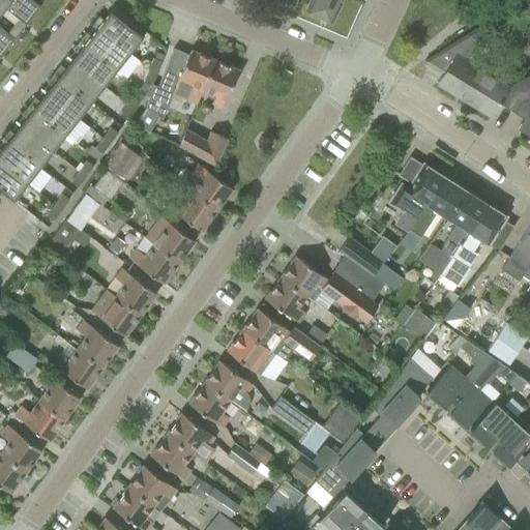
[(0,0),(0,13),(4,8),(25,24),(39,6),(32,0),(0,0)]
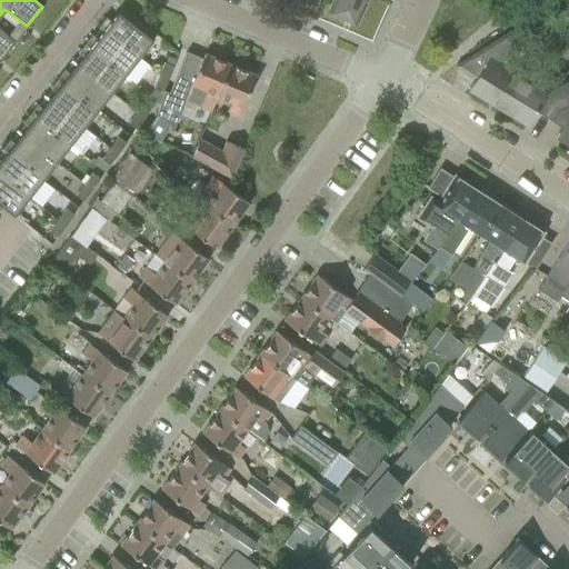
[(331,0),(328,10),(356,22),(366,0),(331,0)]
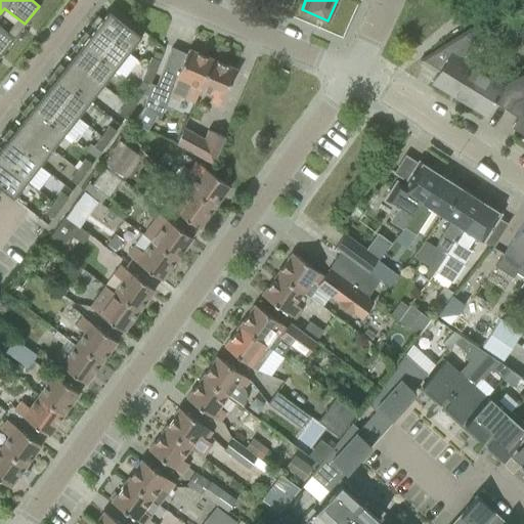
[(127,53),(140,36),(108,10),(102,18),(97,14),(90,24),(94,28),(127,53)]
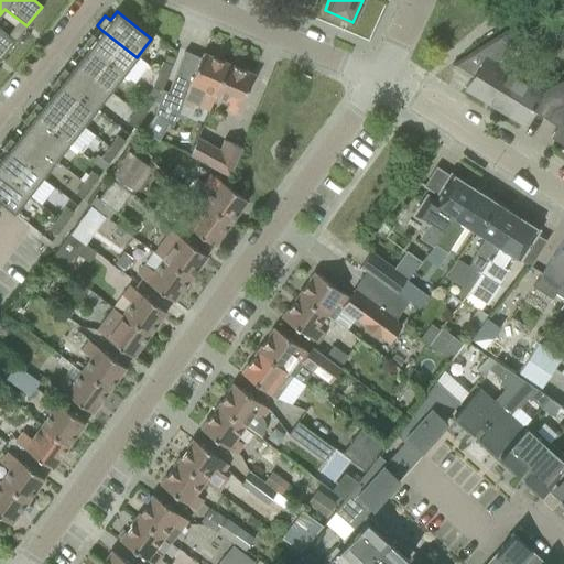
[(14,25),(7,35),(15,41),(23,31),(14,25)]
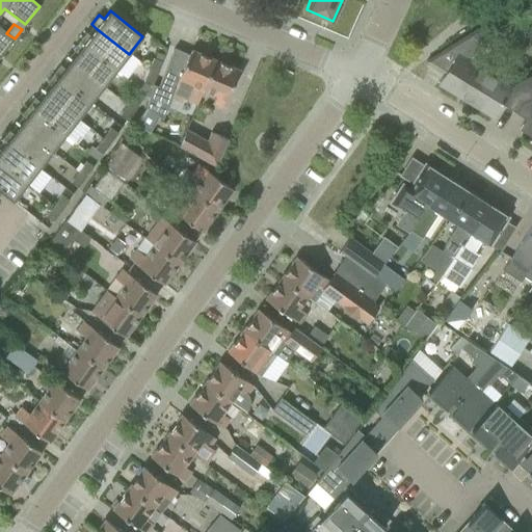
[(531,74),(508,86),(468,61),(490,40),(481,26),(426,60),(446,73),(440,83),(493,115),(500,103),(514,112),(522,102),(531,97),(531,74)]
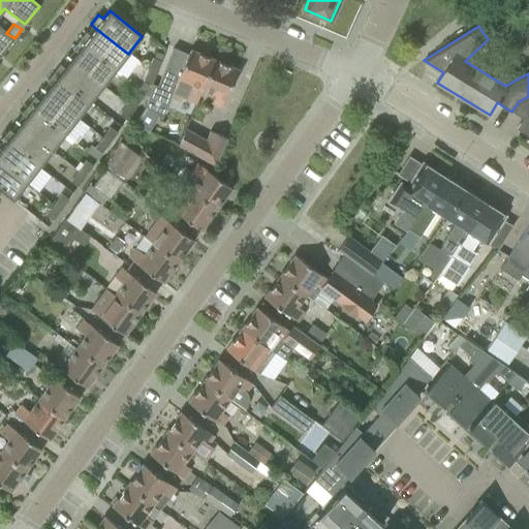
[(0,56),(14,38),(6,33),(0,27),(0,56)]
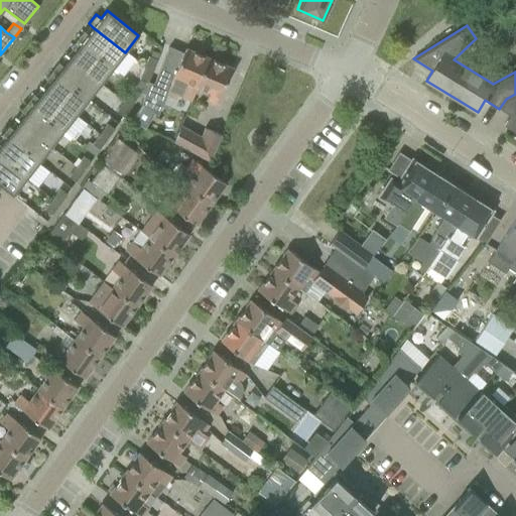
[(125,52),(93,27),(88,34),(84,30),(77,38),(113,68),(125,52)]
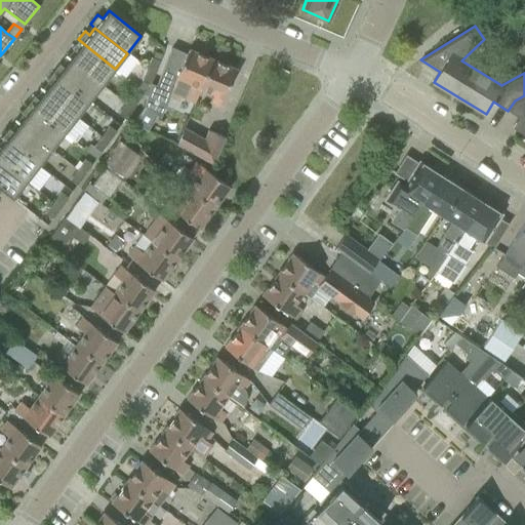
[(115,69),(78,39),(72,48),(76,51),(70,59),(103,85),(115,69)]
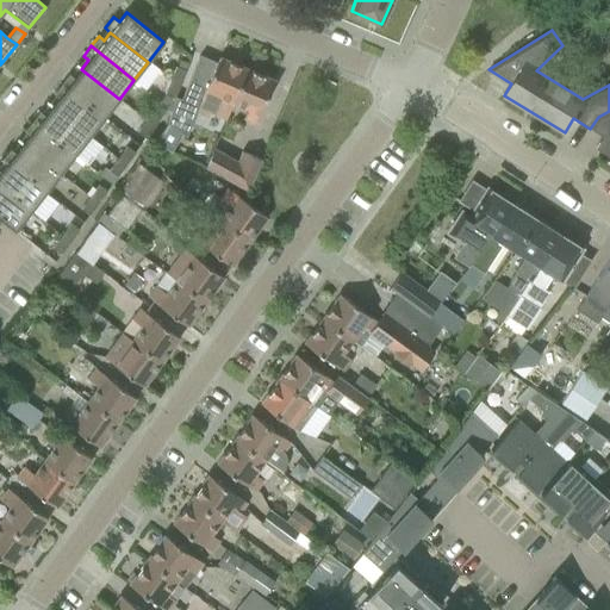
[(232,103),(247,68),(218,57),(216,62),(200,55),(181,99),(178,98),(175,97),(174,98),(176,99),(200,109),(198,113),(209,118),(210,112),(225,118),(232,103)]
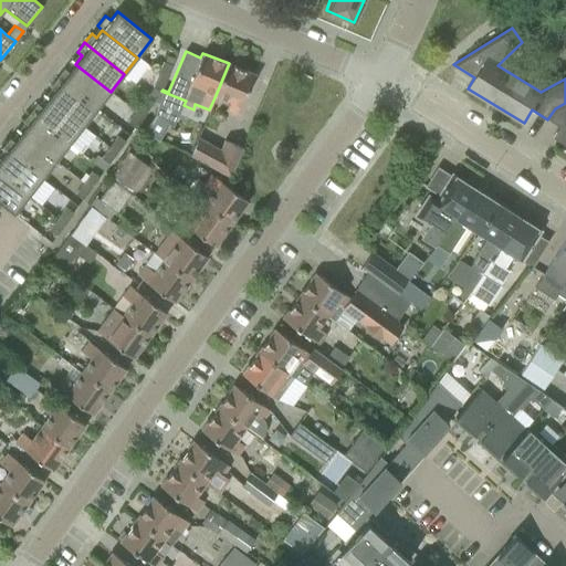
[(163,61),(158,74),(167,77),(173,65),(163,61)]
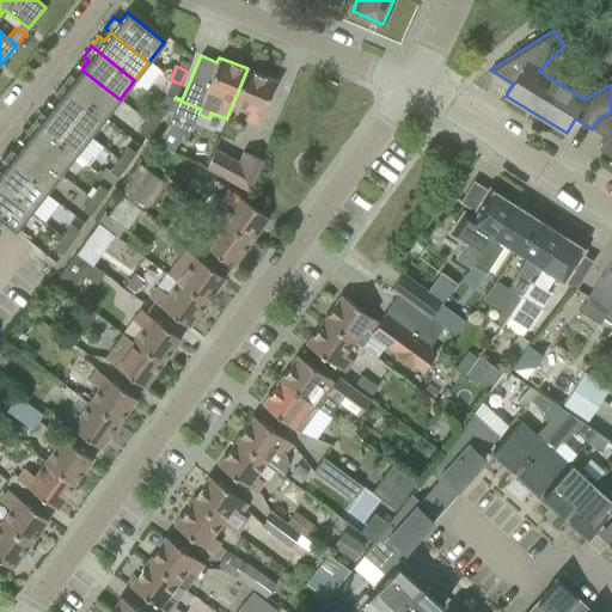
[(275,80),(248,68),(233,103),(249,109),(244,118),(257,123),(275,80)]
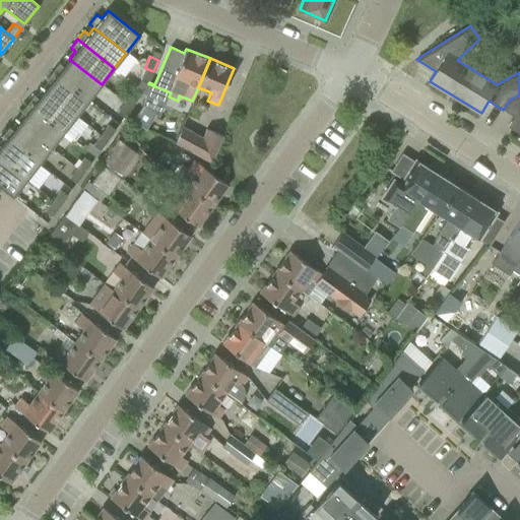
[(102,84),(69,59),(63,66),(59,63),(52,71),(88,100),(102,84)]
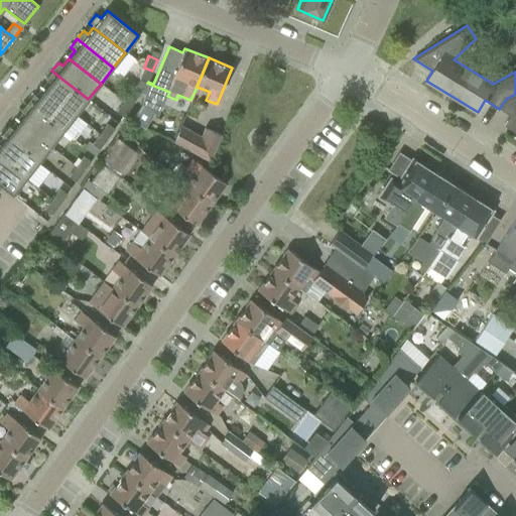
[(147,83),(148,82),(152,71),(144,68),(143,70),(139,79),(147,83)]
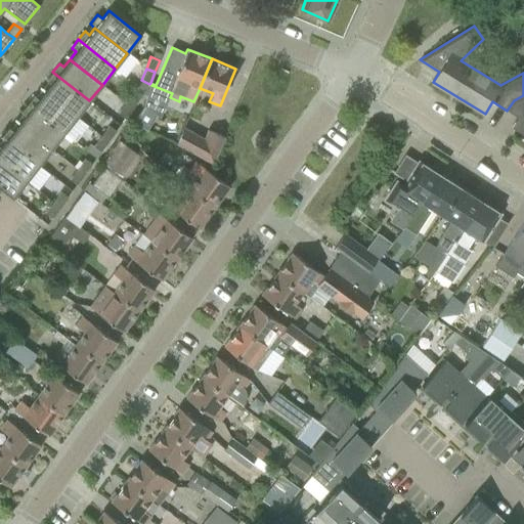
[(89,100),(52,72),(46,80),(50,84),(45,91),(77,117),(89,100)]
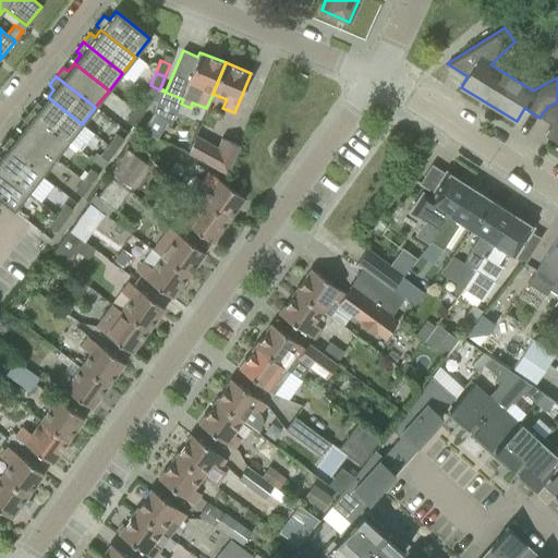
[(82,124),(48,97),(41,106),(36,101),(29,110),(69,142),(82,124)]
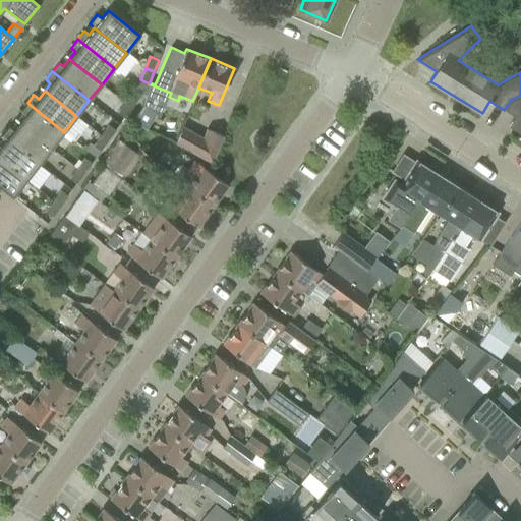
[(139,97),(131,92),(124,102),(131,108),(139,97)]
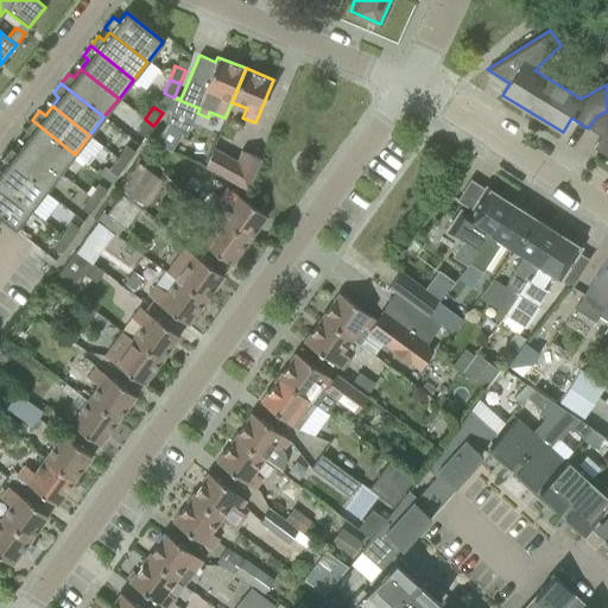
[(145,138),(153,126),(145,119),(137,131),(145,138)]
